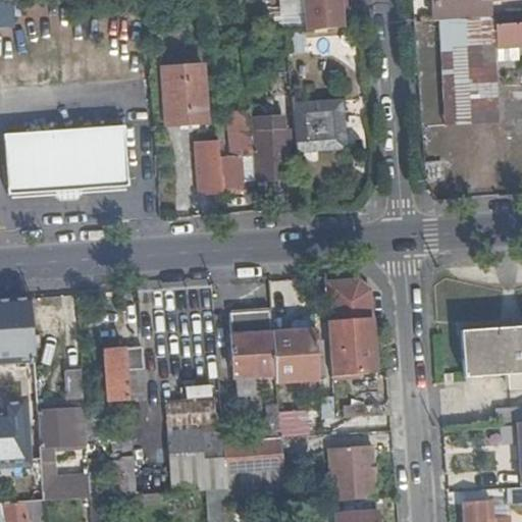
[(343,27),(340,0),(303,0),(306,30),(343,27)]
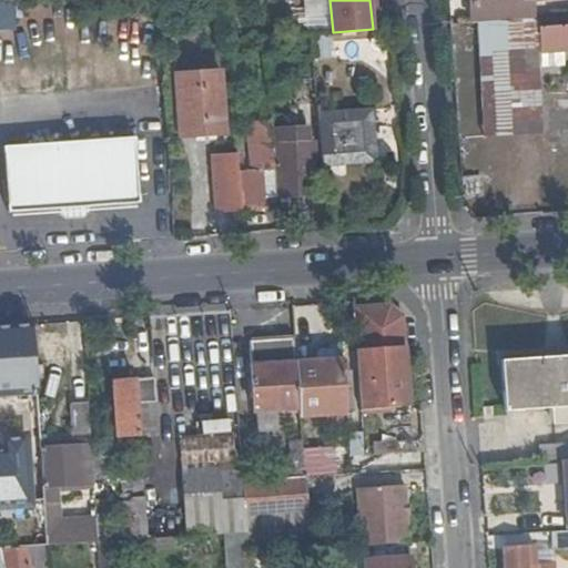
[(469,0),(470,22),(477,21),(497,20),(533,18),(530,0),(469,0)]
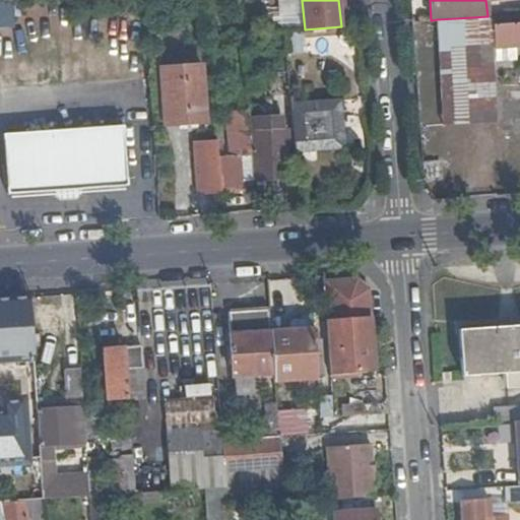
[(519,14),(513,15),(488,16),(455,18),(459,74),(494,72),(492,47),(495,46),(493,22),(519,20),(519,14)]
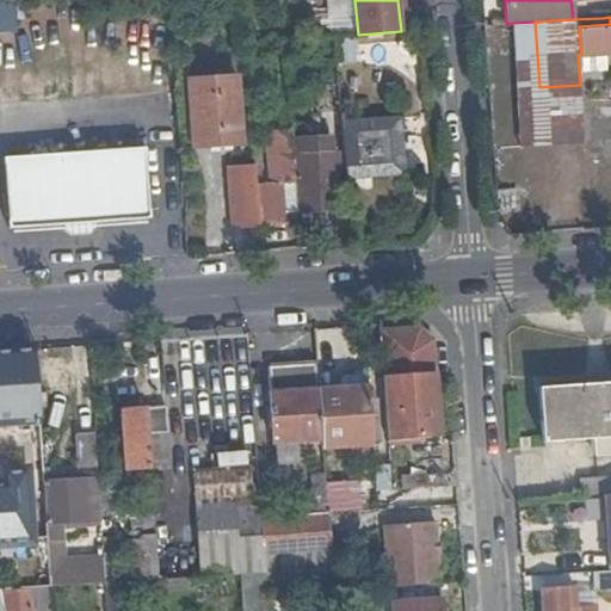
[(539,87),(535,22),(513,23),(517,78),(520,146),(584,141),(581,105),(580,85),(539,87)]
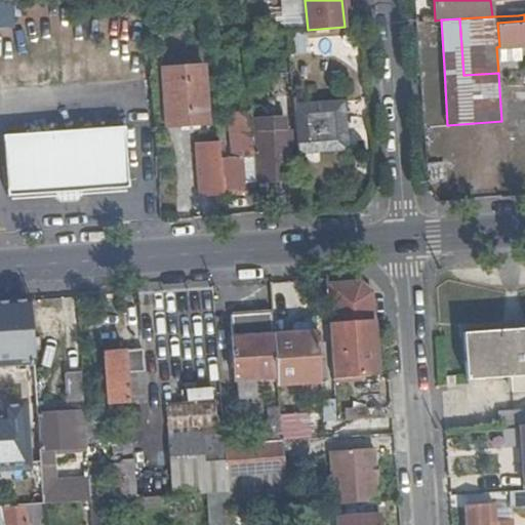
[(522,44),(524,43),(524,21),(497,23),(499,46),(500,59),(522,57),(522,44)]
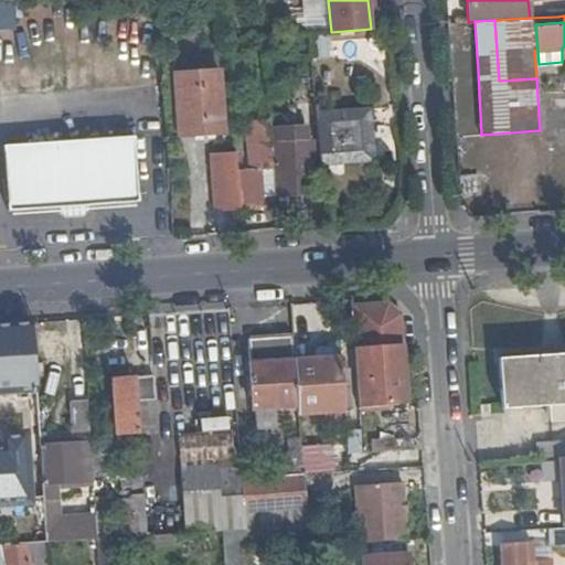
[(217,63),(174,66),(179,128),(222,125),(217,63)]
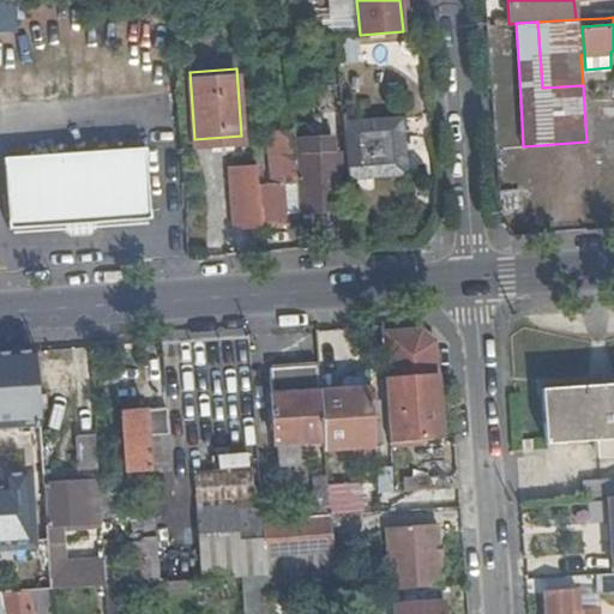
[(292,86),(292,103),(292,104),(293,128),(296,140),(321,139),(319,92),(313,92),(313,86),(292,86)]
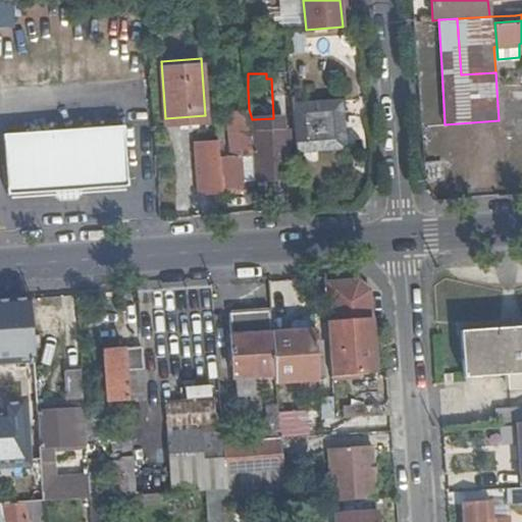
[(243,180),(256,180),(252,119),(249,109),(248,89),(248,88),(239,89),(240,110),(226,111),(230,156),(219,156),(222,190),(244,189),(243,180)]
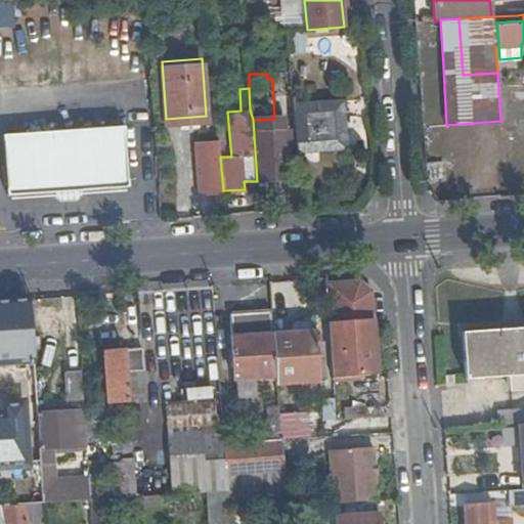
[(293,102),(297,154),(329,150),(347,149),(344,113),(343,99),(293,102)]
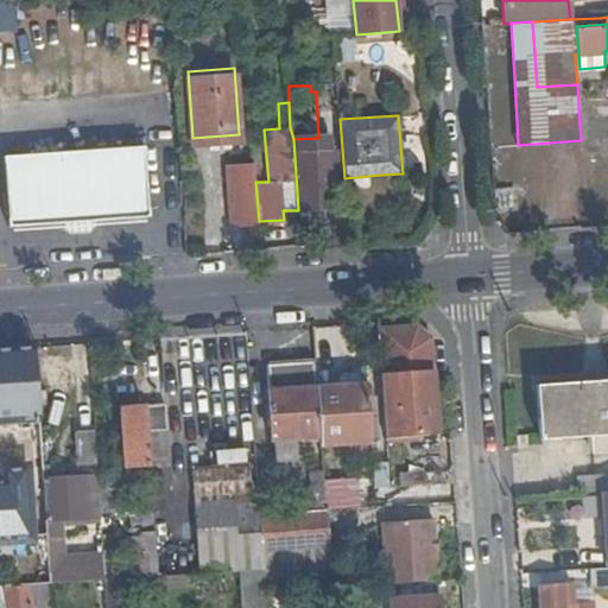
[(293,139),(298,210),(339,207),(336,150),(328,150),(327,143),(320,143),(318,138),(293,139)]
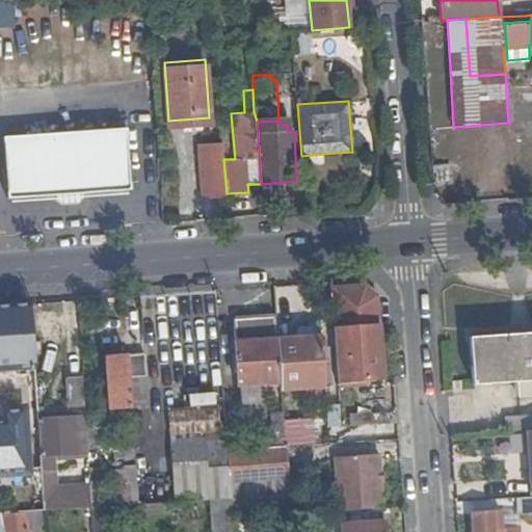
[(107,129),(97,129),(100,173),(101,190),(131,188),(127,128),(120,128),(107,129)]
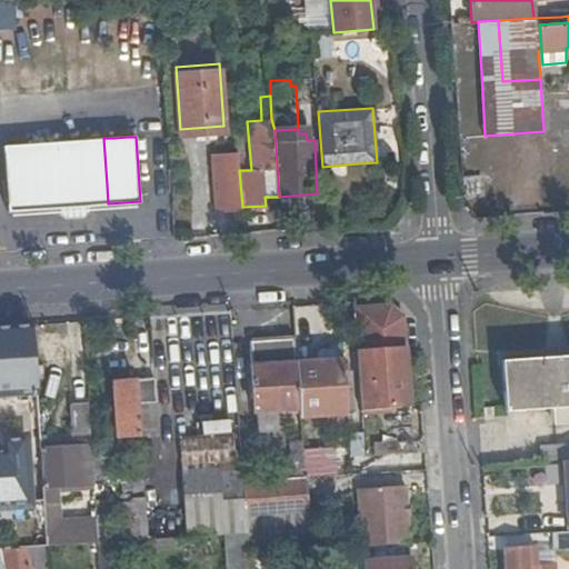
[(78,140),(37,142),(39,181),(41,209),(56,208),(61,207),(89,206),(108,203),(107,185),(103,138),(78,140)]
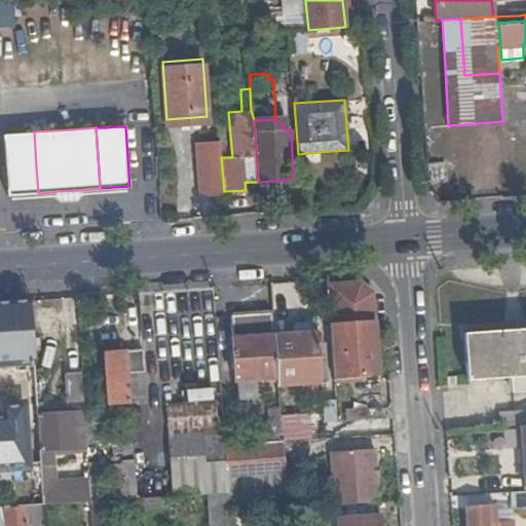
[(36,167),(34,132),(3,134),(8,195),(38,193),(36,167)]
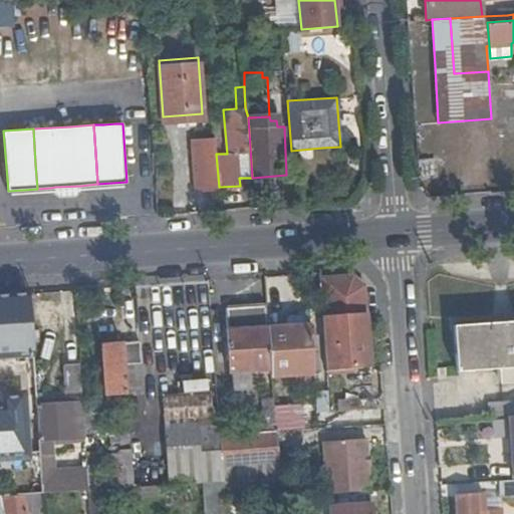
[(196,189),(219,187),(216,154),(215,139),(193,140),(196,189)]
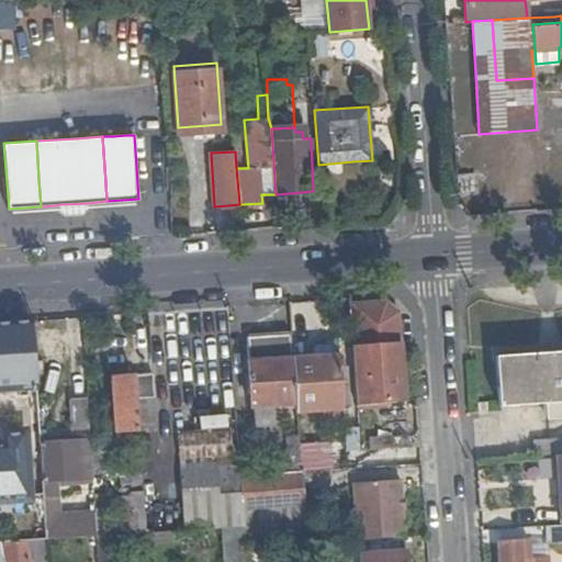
[(88,203),(60,204),(62,210),(66,214),(83,213),(88,209),(88,203)]
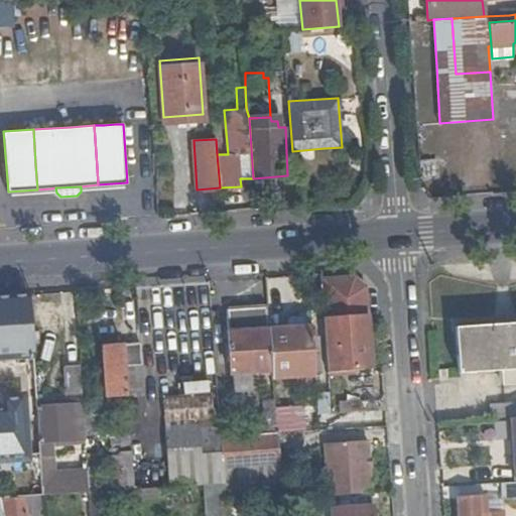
[(325,316),(329,370),(371,367),(366,287),(354,276),(325,278),(328,315),(325,316)]
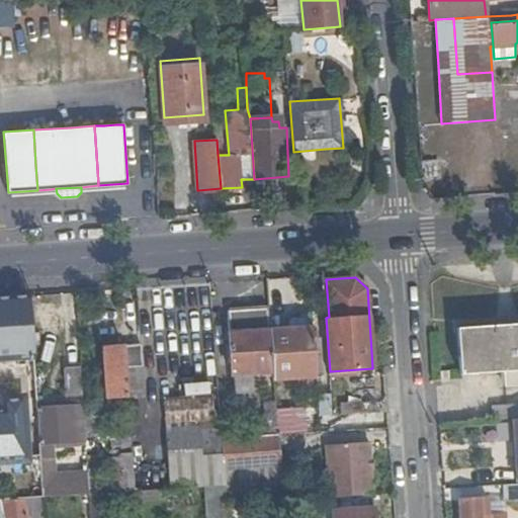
[(0,357),(35,355),(31,294),(3,296),(0,295),(0,357)]
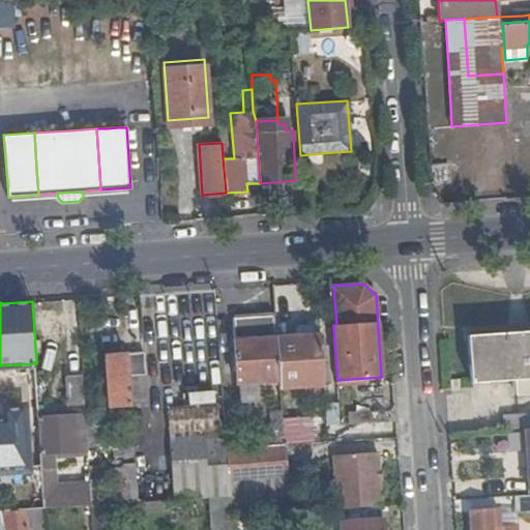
[(277,337),(275,313),(233,316),(238,383),(239,383),(241,402),(260,401),(258,381),(280,380),(277,337)]
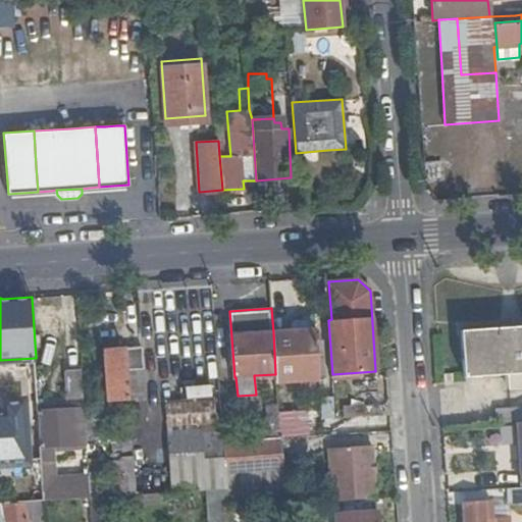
[(521,387),(521,374),(519,326),(460,330),(464,376),(507,373),(508,388),(521,387)]
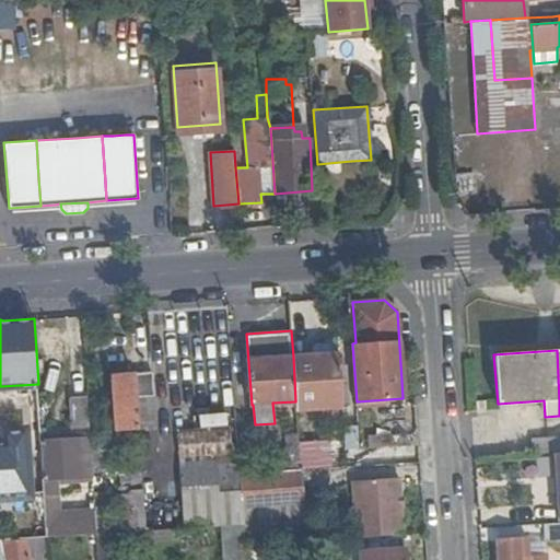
[(293,357),(295,401),(296,409),(342,406),(339,353),(293,357)]
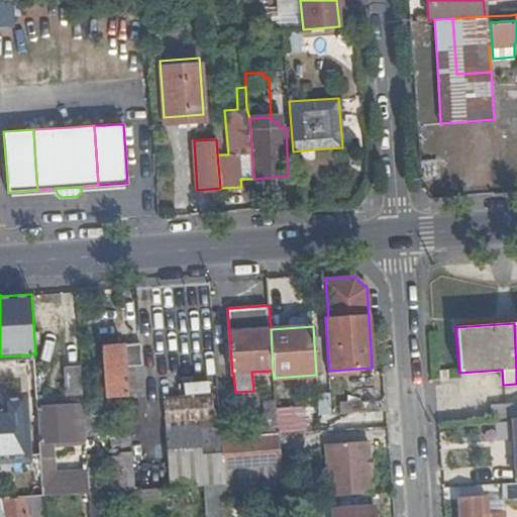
[(145,394),(141,343),(125,344),(128,395),(145,394)]
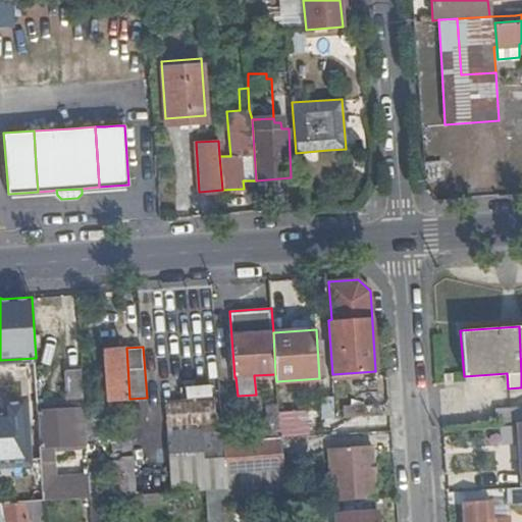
[(129,399),(126,348),(106,350),(113,459),(115,459),(118,496),(136,494),(135,470),(129,399)]
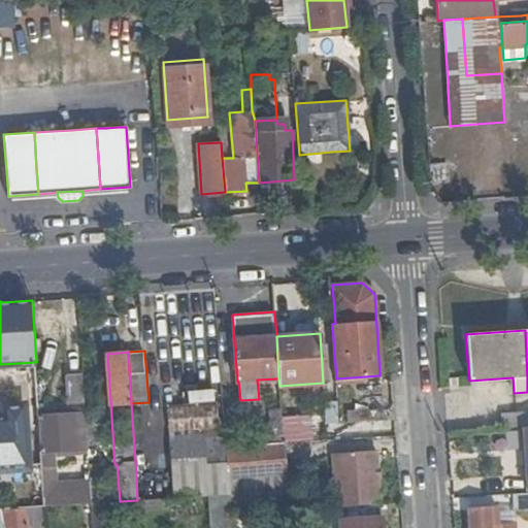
[(86,405),(84,380),(67,380),(69,405),(86,405)]
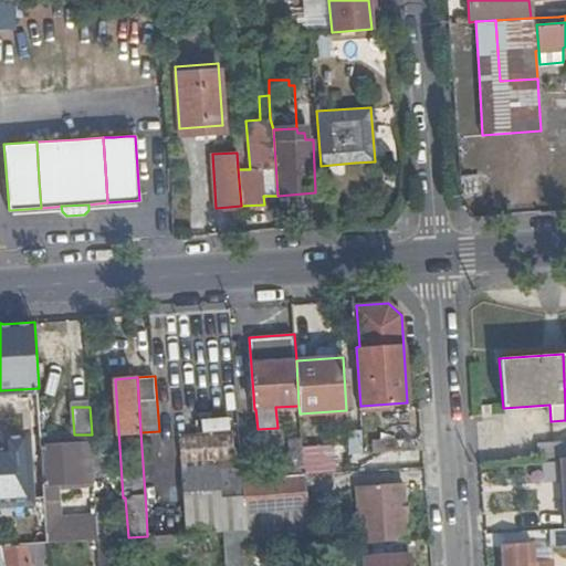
[(220,460),(236,459),(232,431),(180,436),(182,462),(220,460)]
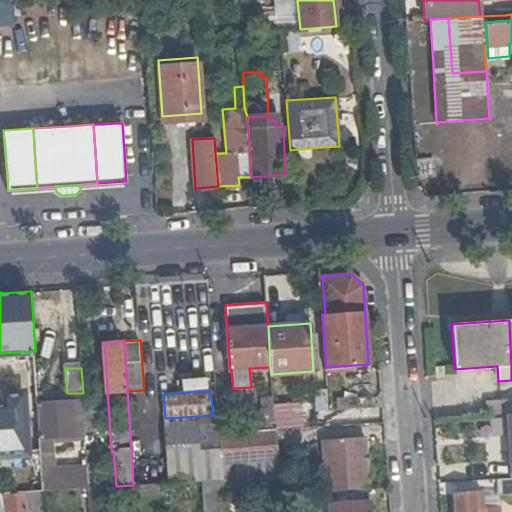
[(0,454),(28,453),(23,393),(0,394),(0,454)]
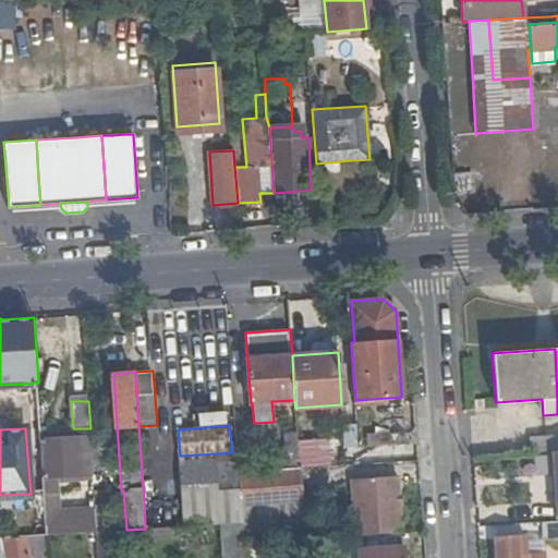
[(273,471),(289,470),(289,466),(299,466),(296,434),(287,434),(289,459),(271,459),(273,471)]
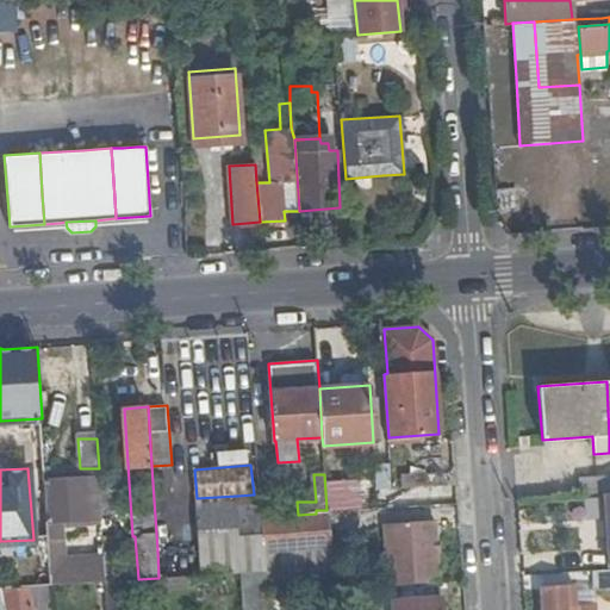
[(609,491),(609,474),(582,477),(582,495),(603,492),(609,491)]
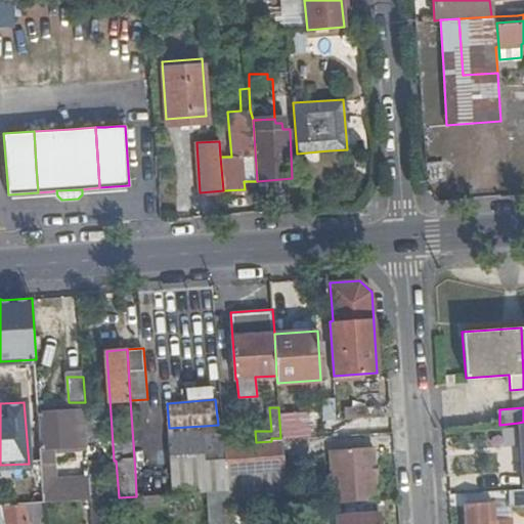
[(76,410),(39,412),(42,449),(78,446),(76,410)]
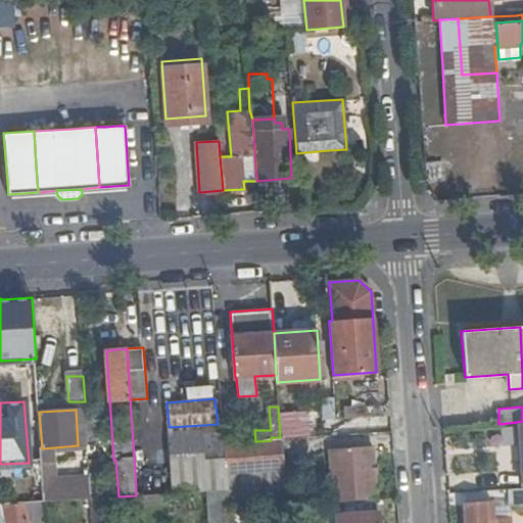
[(226,443),(224,423),(218,424),(203,425),(203,429),(170,432),(173,493),(209,490),(229,489),(226,443)]
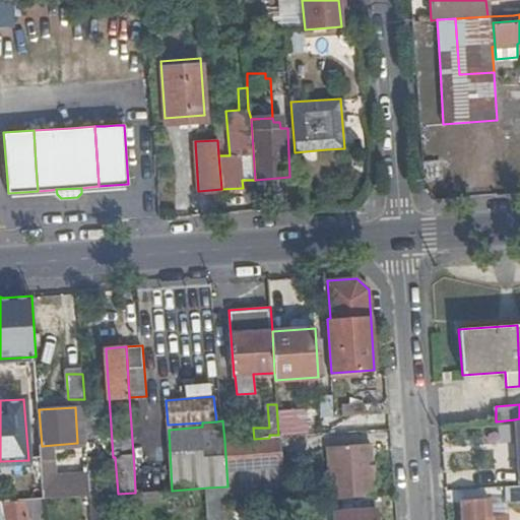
[(373,447),(327,450),(330,499),(376,496),(373,447)]
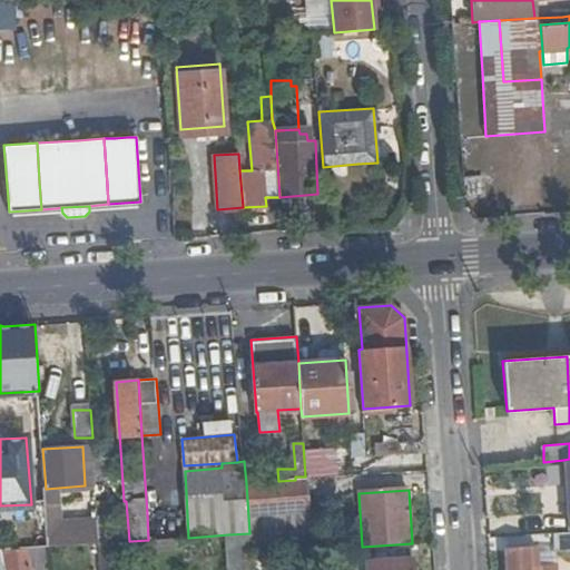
[(148,540),(165,539),(163,512),(147,513),(148,540)]
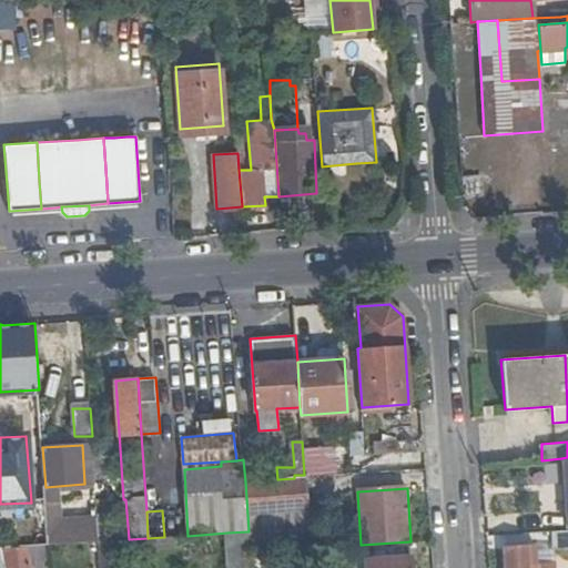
[(66,544),(100,541),(99,527),(64,529),(66,544)]
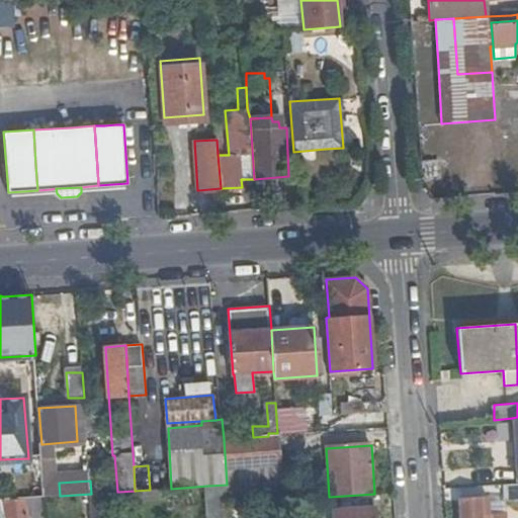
[(517,484),(504,486),(505,502),(517,501),(517,484)]
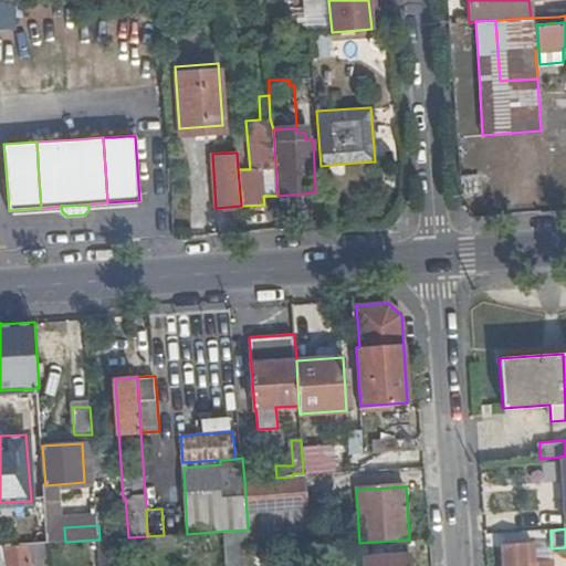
[(249,565),(249,552),(248,530),(227,531),(228,565),(249,565)]
